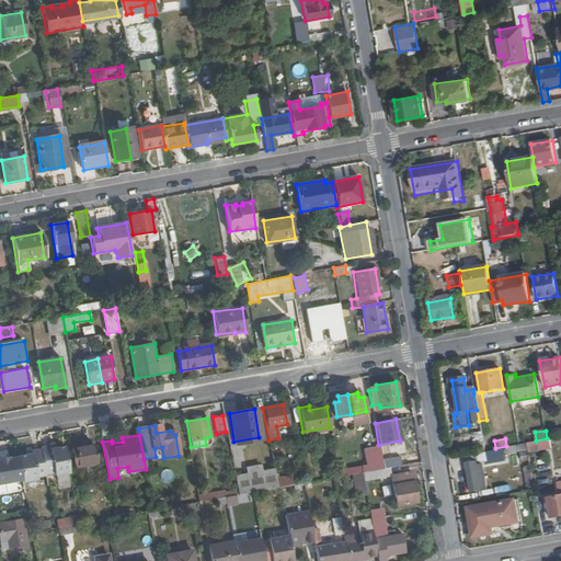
[(538,449),(537,441),(526,443),(527,450),(527,451),(538,449)]
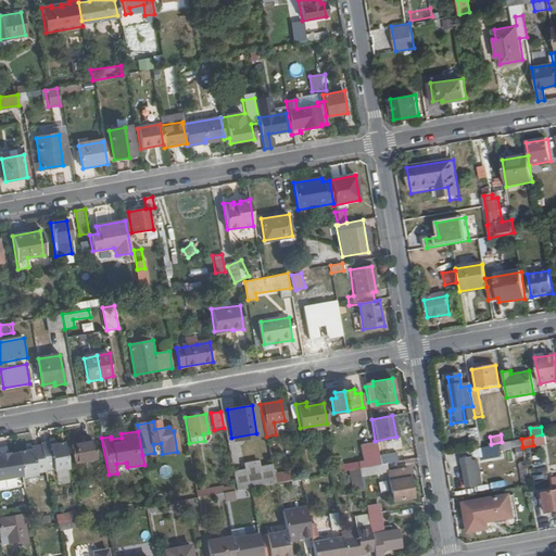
[(522,446),(521,439),(502,442),(491,444),(481,445),(483,454),(522,446)]
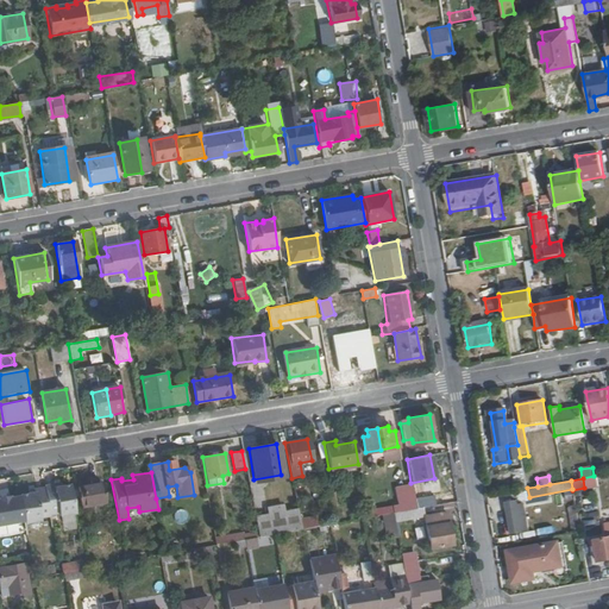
[(104,502),(100,482),(77,487),(80,506),(104,502)]
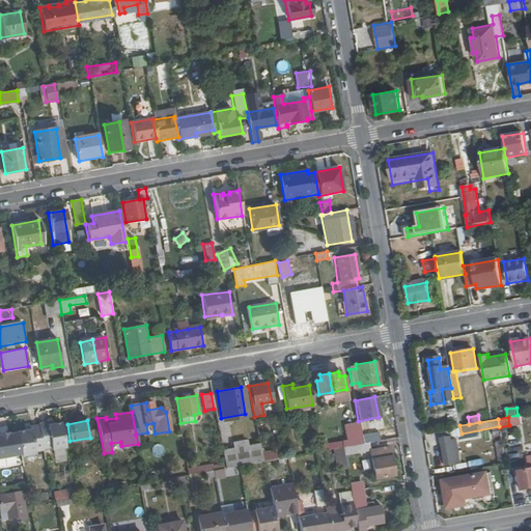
[(65,448),(60,423),(53,424),(53,426),(48,427),(47,422),(37,424),(37,425),(30,426),(30,431),(26,431),(25,429),(17,430),(17,432),(21,454),(21,456),(35,454),(35,451),(43,450),(43,448),(51,447),(52,450),(65,448)]
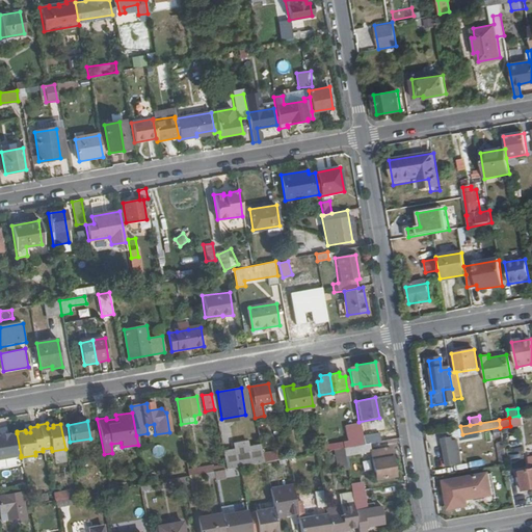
[(506,463),(501,431),(494,433),(500,466),(506,463)]
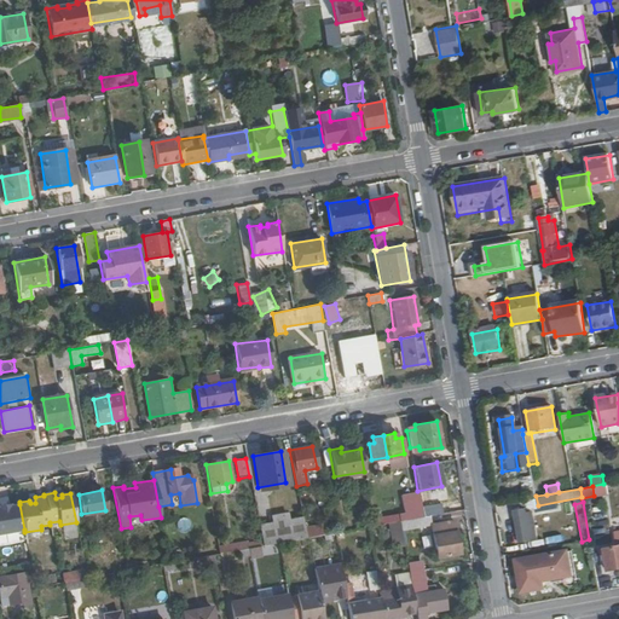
[(422,516),(450,512),(449,503),(421,509),(421,510),(422,516)]
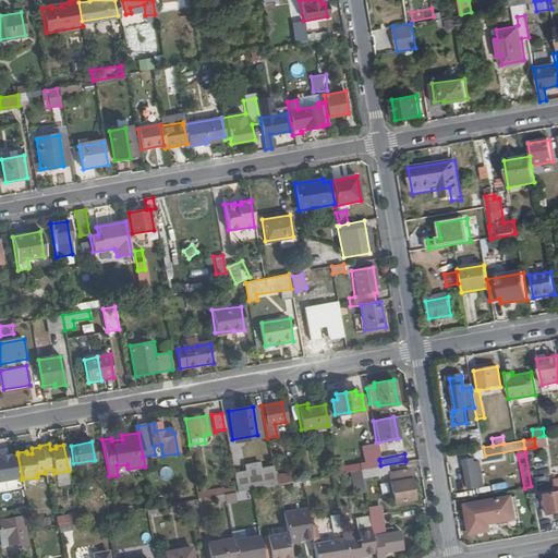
[(0,481),(22,477),(17,455),(8,456),(8,455),(0,456),(0,481)]
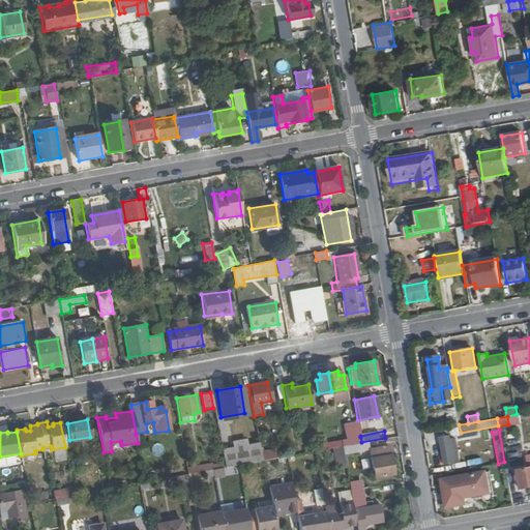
[(459,462),(454,438),(448,439),(448,436),(439,438),(442,464),(459,462)]
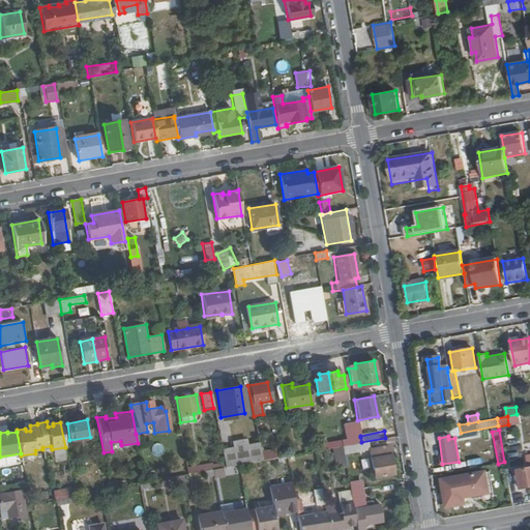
[(361,442),(360,437),(340,440),(341,446),(361,442)]
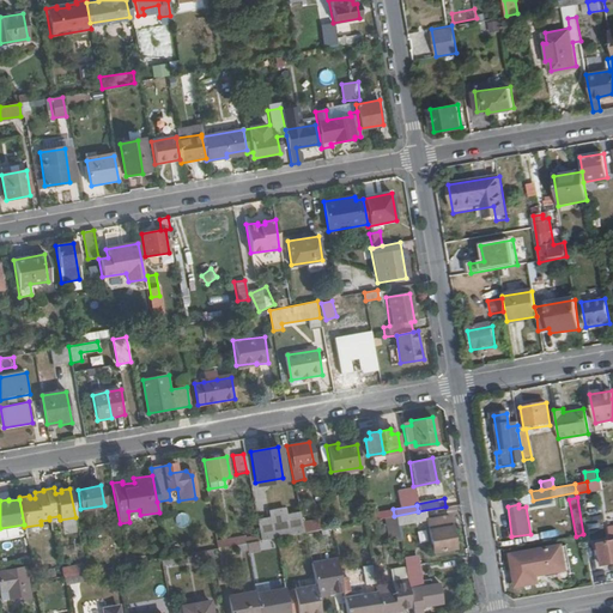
[(302,533),(298,513),(285,515),(284,508),(267,510),(268,517),(255,520),(258,534),(259,541),(302,533)]
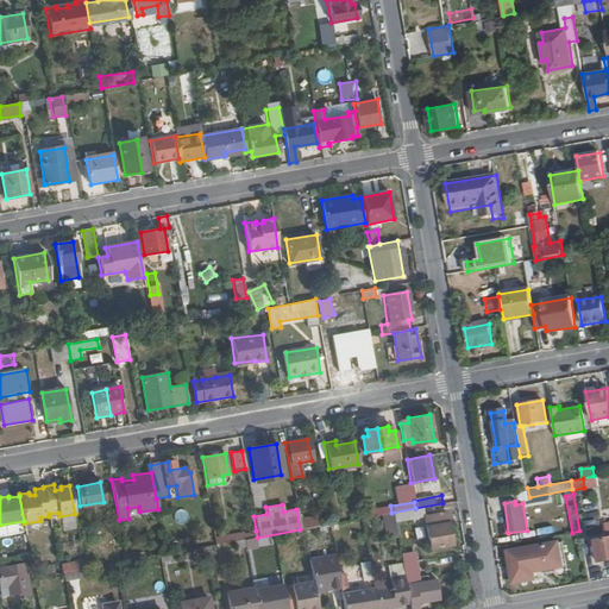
[(391,513),(390,506),(366,510),(368,518),(391,513)]
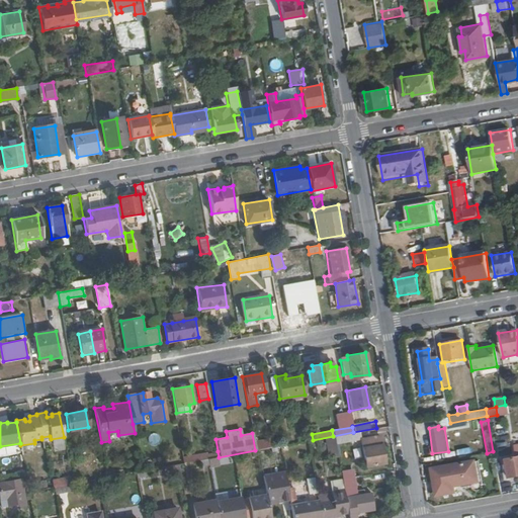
[(259,448),(273,446),(271,437),(258,439),(259,448)]
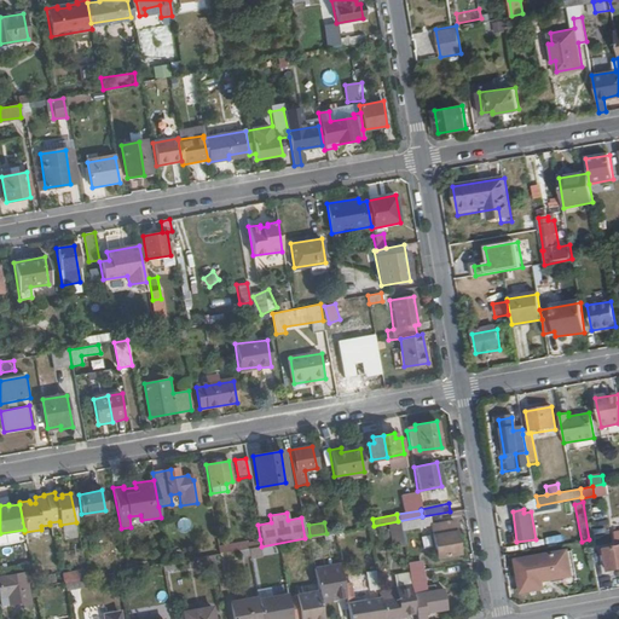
[(458,554),(453,522),(431,526),(437,557),(458,554)]
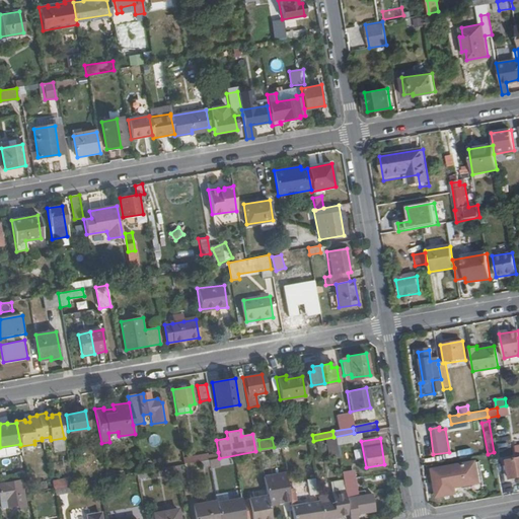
[(518,475),(518,442),(514,444),(516,456),(505,457),(508,478),(518,475)]
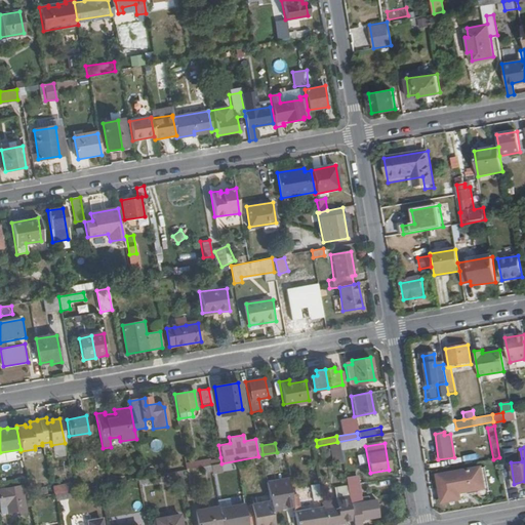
[(221,463),(220,457),(184,463),(185,470),(203,467),(210,466),(221,463)]
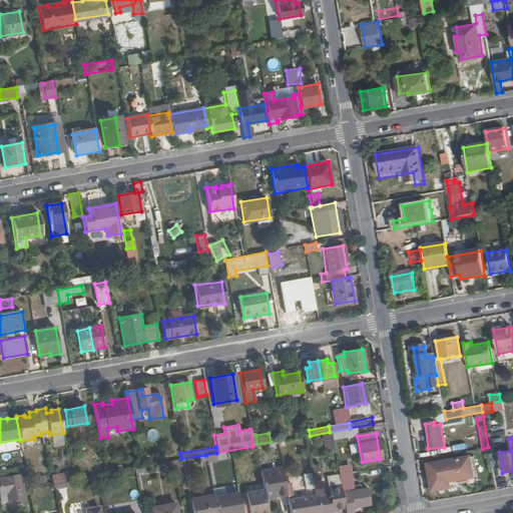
[(473,478),(470,457),(428,464),(432,491),(449,488),(449,482),(473,478)]
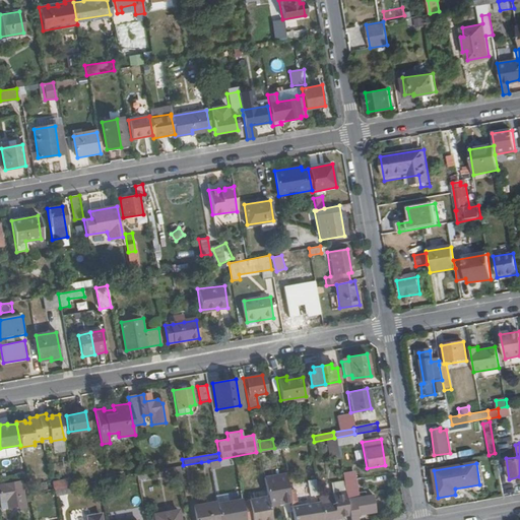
[(289,502),(284,475),(263,478),(266,497),(267,506),(289,502)]
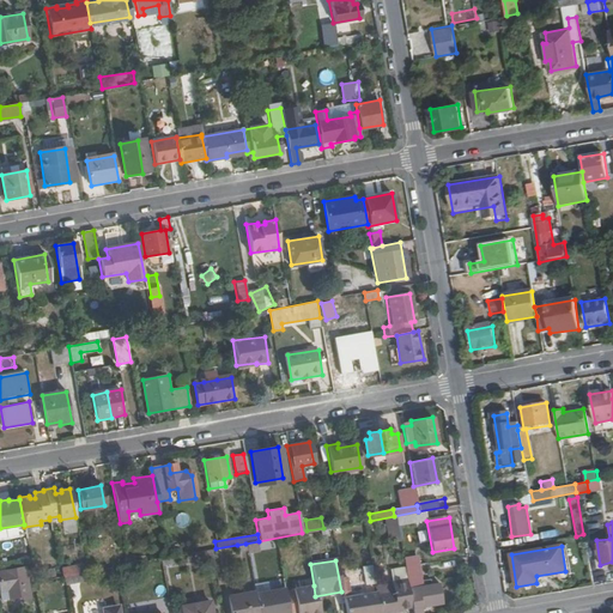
[(375,584),(371,566),(363,568),(366,586),(375,584)]
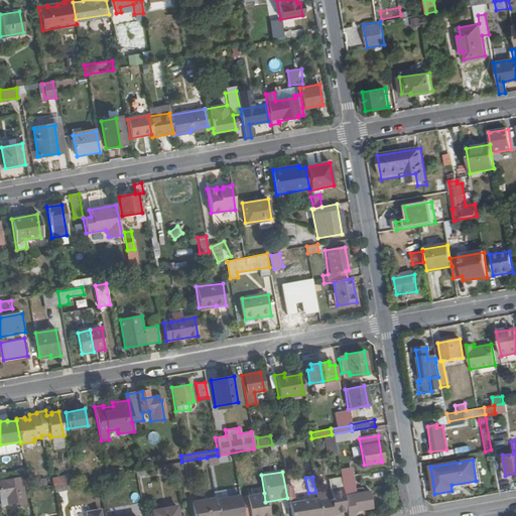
[(25,505),(21,479),(0,481),(0,485),(3,506),(18,504),(18,506),(25,505)]
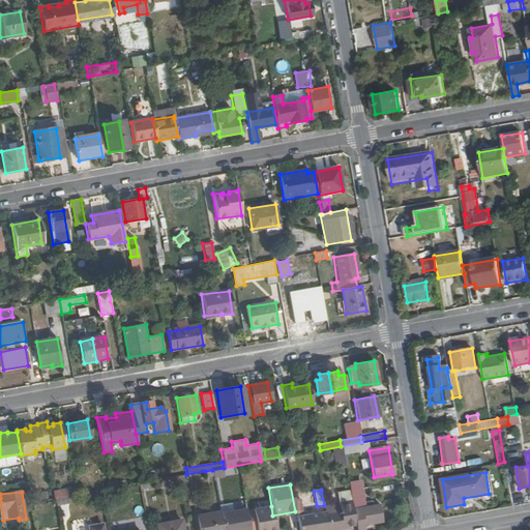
[(76,502),(75,495),(54,499),(55,505),(76,502)]
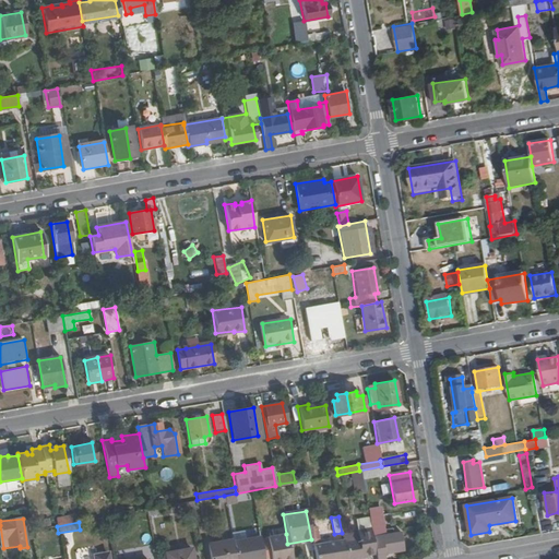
[(345,558),(343,543),(320,546),(317,527),(310,528),(316,558),(345,558)]
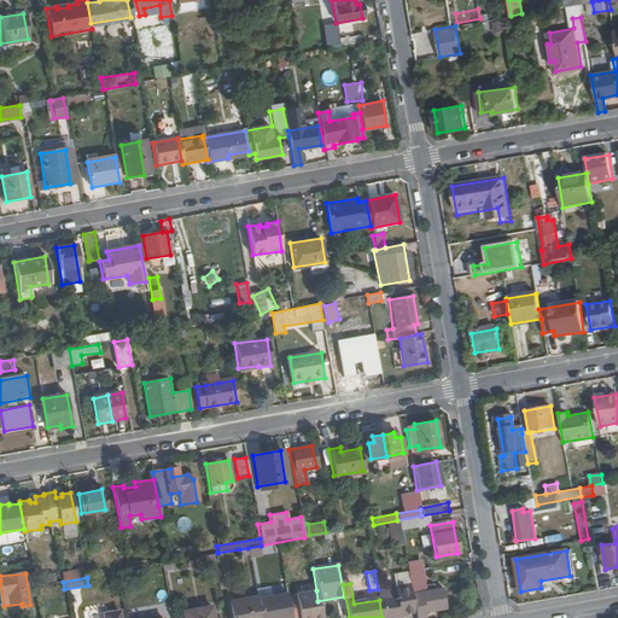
[(444,608),(441,589),(420,594),(418,584),(409,586),(414,612),(414,617),(424,617),(424,612),(444,608)]
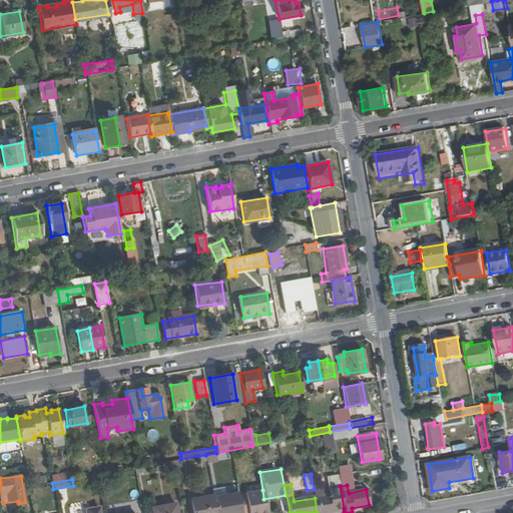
[(344,508),(340,486),(328,488),(329,495),(315,498),(317,512),(332,512),(335,512),(334,510),(344,508)]
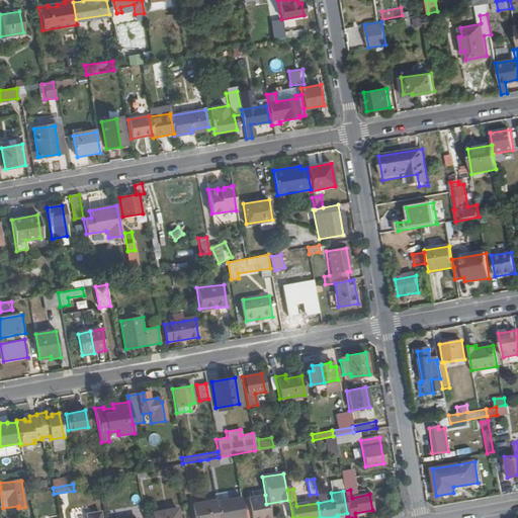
[(268,517),(266,504),(265,495),(246,498),(249,517),(268,517)]
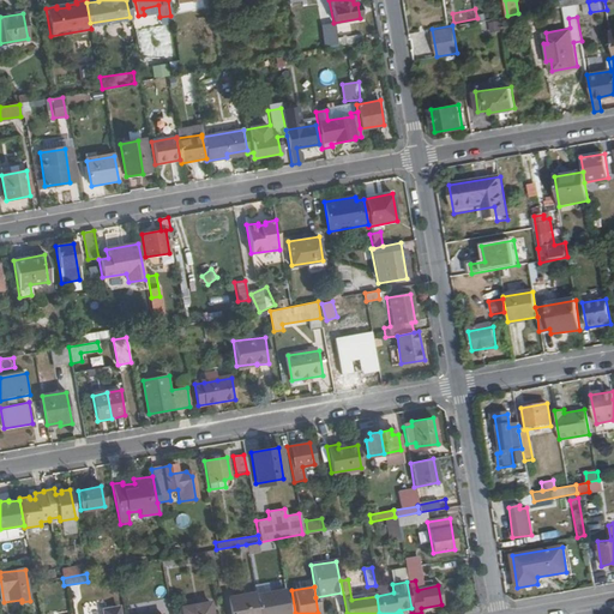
[(288,613),(284,590),(254,595),(258,613),(288,613)]
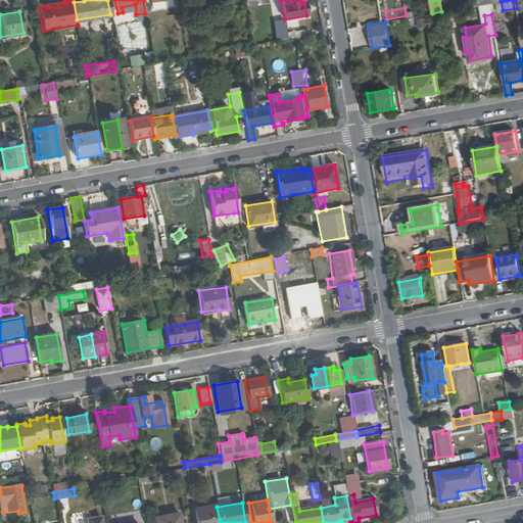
[(220,522),(217,507),(217,505),(193,509),(195,522),(220,522)]
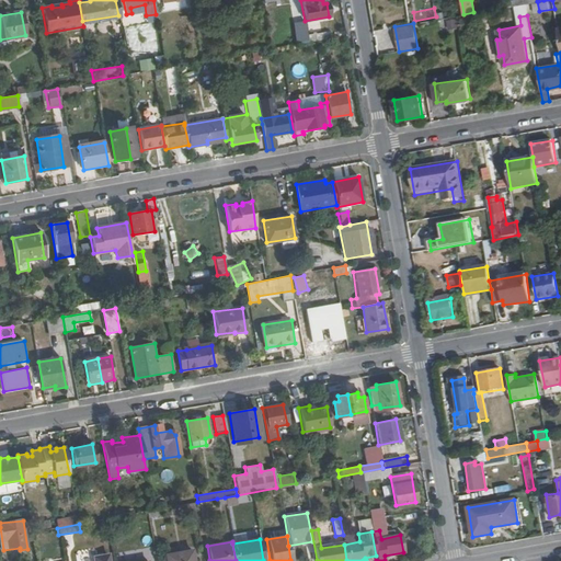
[(191,560),(190,551),(163,556),(163,560),(191,560)]
